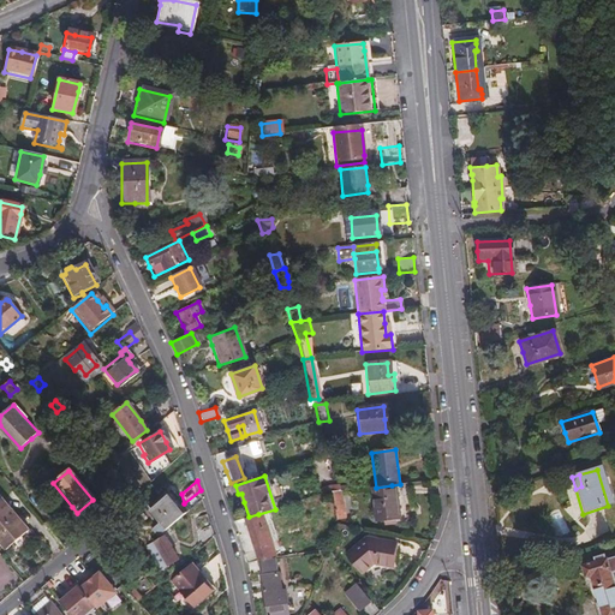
[(400,484),(392,485),(395,507),(408,506),(406,484),(400,484)]
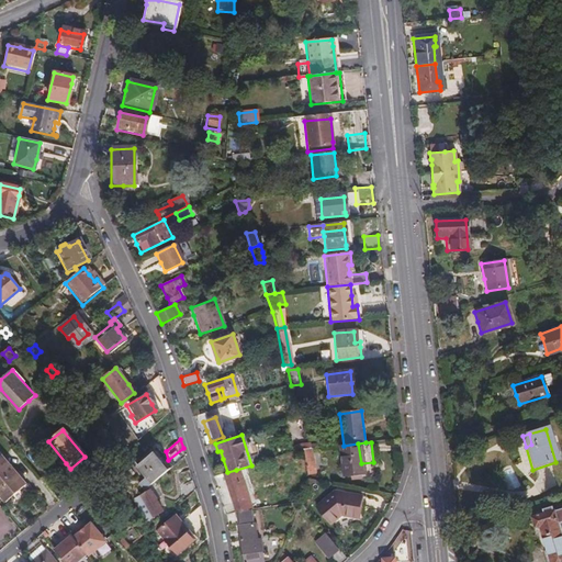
[(300,445),(300,444),(291,446),(293,453),(301,451),(300,445)]
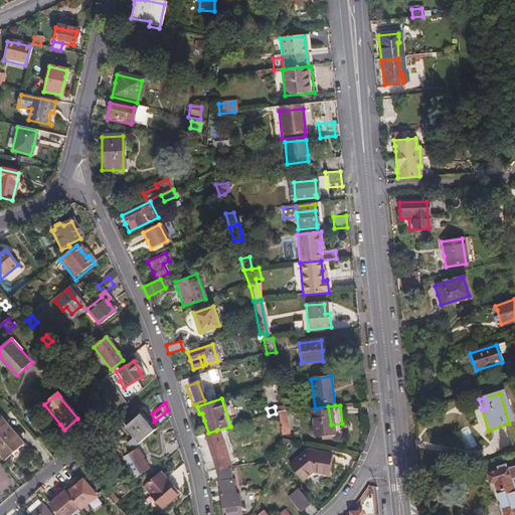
[(331,424),(328,406),(315,408),(309,408),(313,439),(332,436),(331,425),(331,424)]
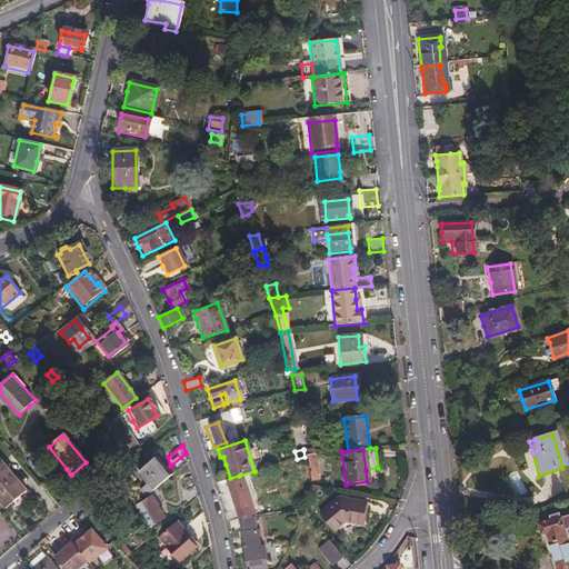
[(170,466),(173,475),(189,463),(186,453),(170,466)]
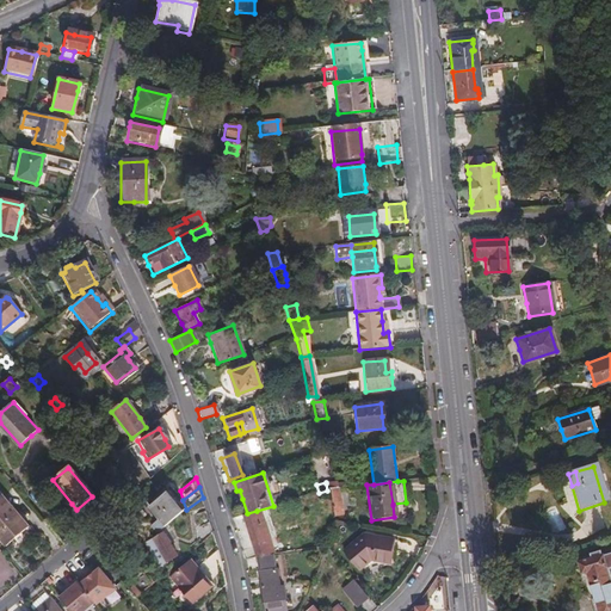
[(335,489),(327,491),(333,518),(341,517),(335,489)]
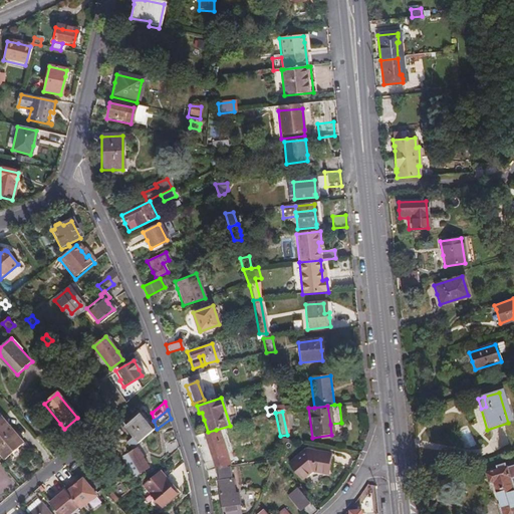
[(0,443),(0,436),(10,428),(1,418),(0,418),(0,456),(4,461),(11,456),(0,443)]
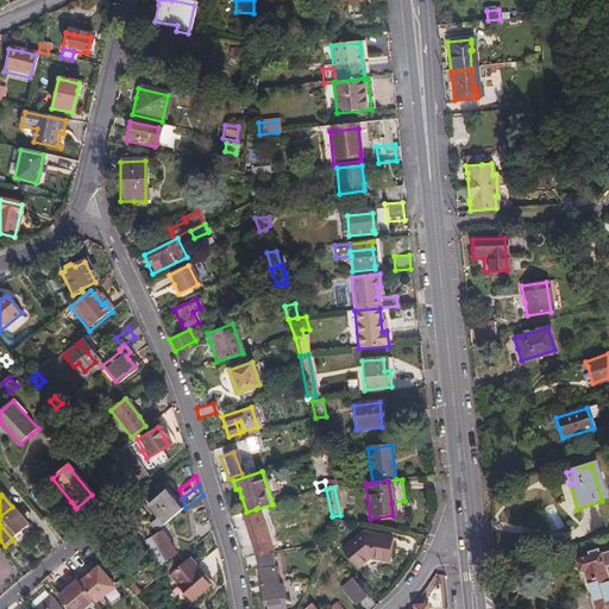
[(156,534),(180,514),(168,501),(163,495),(146,508),(157,521),(149,527),(156,534)]
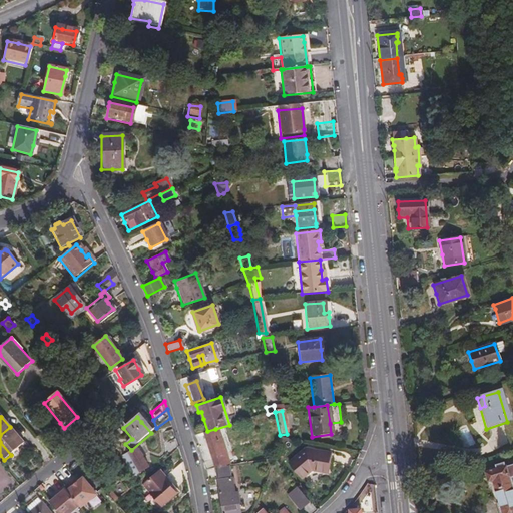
[(18,437),(10,427),(0,435),(0,442),(11,455),(24,444),(18,437)]
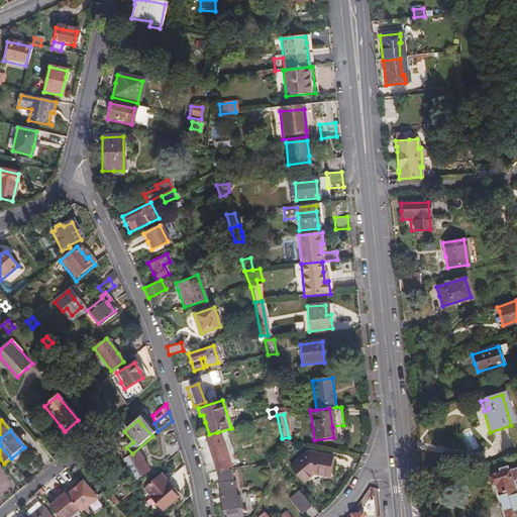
[(228,471),(217,432),(209,434),(202,436),(207,454),(212,473),(228,471)]
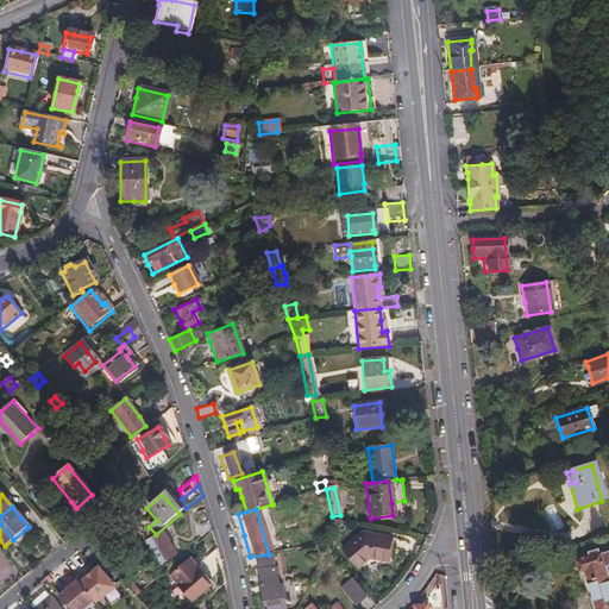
[(195,534),(211,522),(207,513),(193,525),(195,534)]
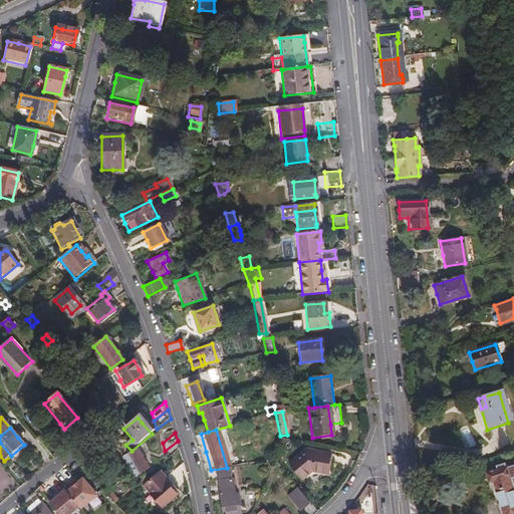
[(165,451),(168,460),(181,450),(178,441),(165,451)]
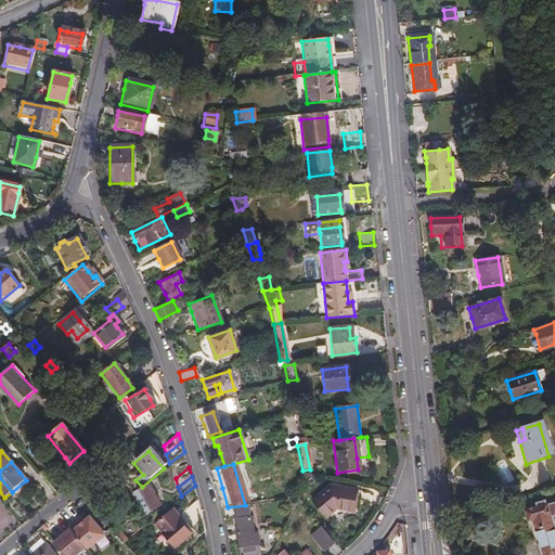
[(357,497),(358,491),(325,485),(309,502),(326,517),(335,507),(355,511),(357,497)]
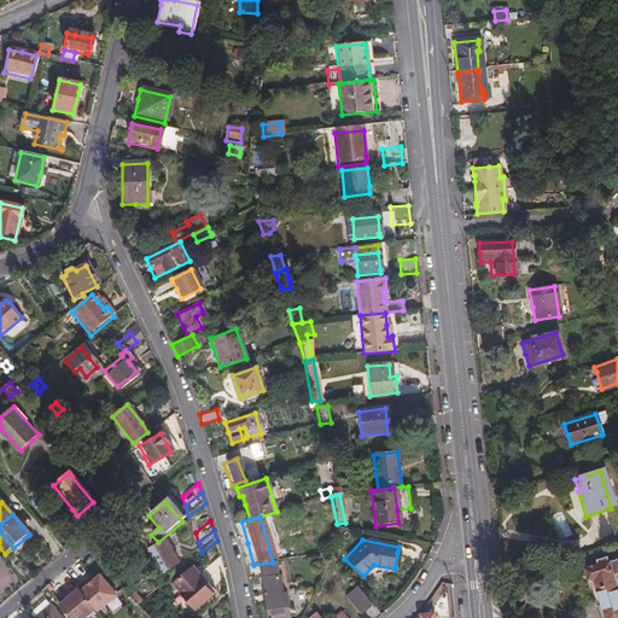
[(157,575),(178,565),(168,547),(164,541),(145,551),(157,575)]
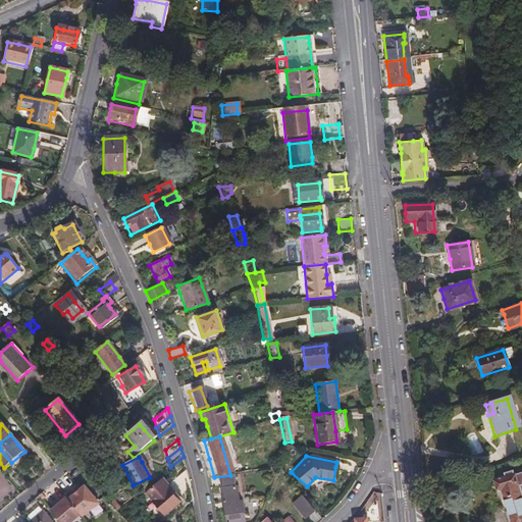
[(96,477),(88,468),(83,471),(91,481),(96,477)]
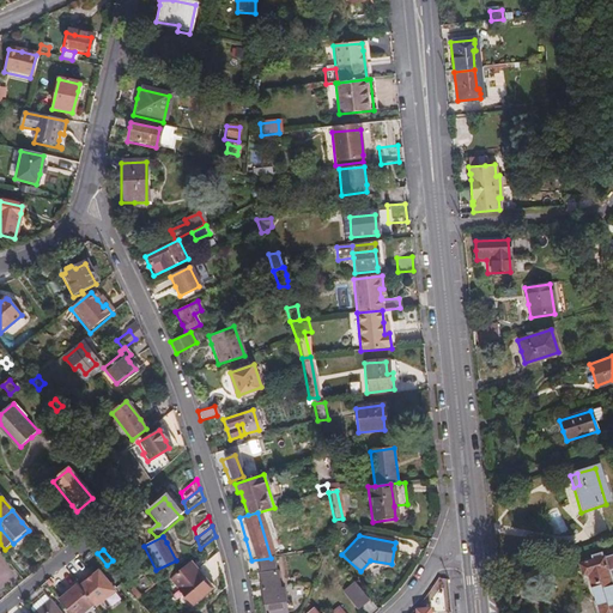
[(204,558),(207,569),(224,564),(220,552),(204,558)]
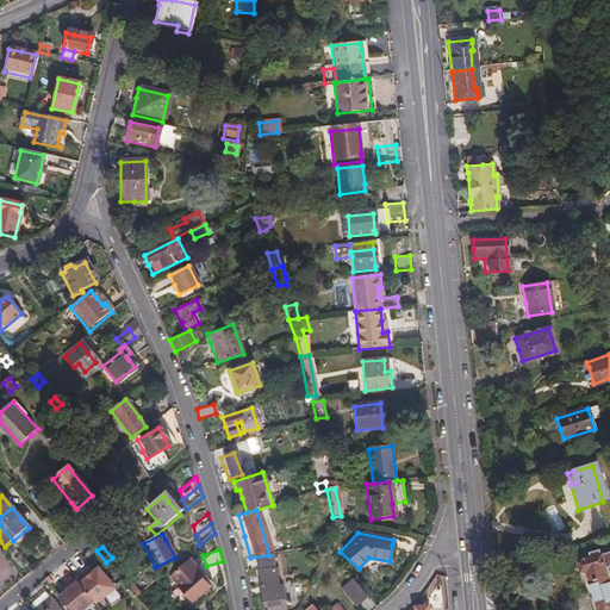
[(609,609),(609,591),(608,585),(607,579),(609,578),(609,552),(598,556),(596,551),(586,554),(587,559),(574,564),(577,574),(577,577),(577,582),(582,584),(586,584),(590,595),(595,609),(609,609)]
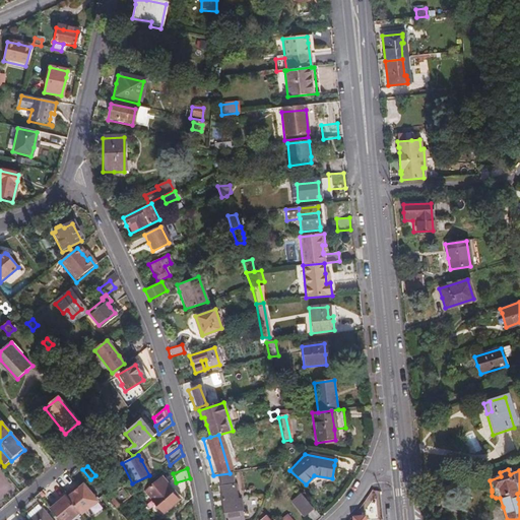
[(232,483),(230,473),(213,475),(216,485),(232,483)]
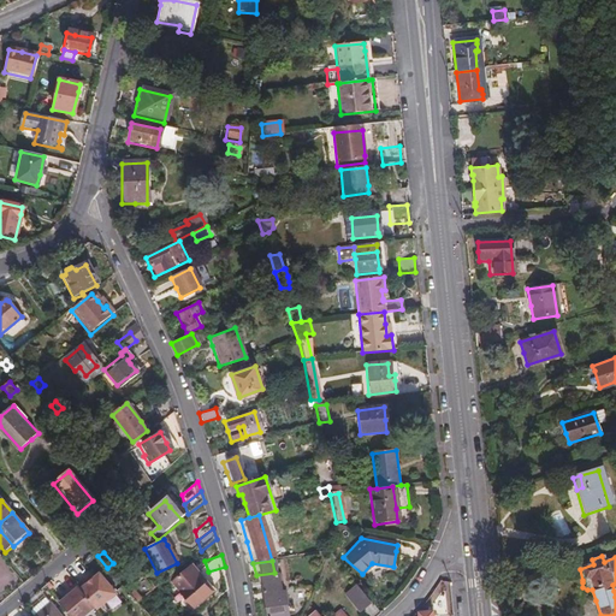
[(195,578),(197,576),(190,567),(170,585),(191,610),(209,594),(195,578)]
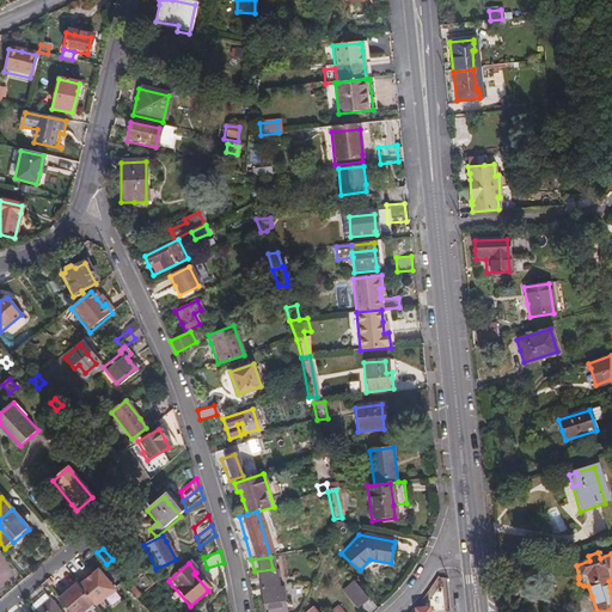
[(78,585),(95,604),(97,606),(116,591),(99,570),(92,575),(87,580),(85,577),(78,585)]
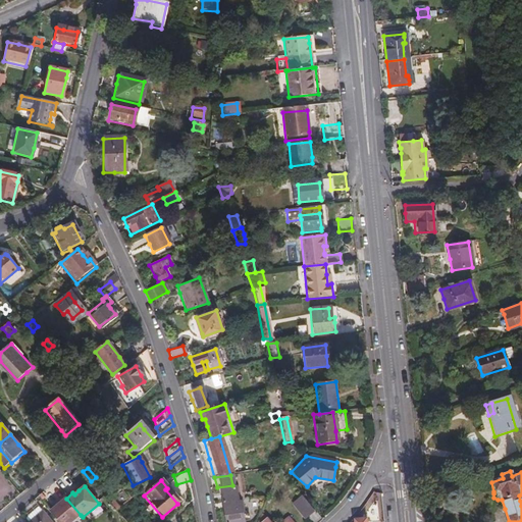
[(237,521),(243,521),(237,486),(219,489),(222,505),(224,521),(237,521)]
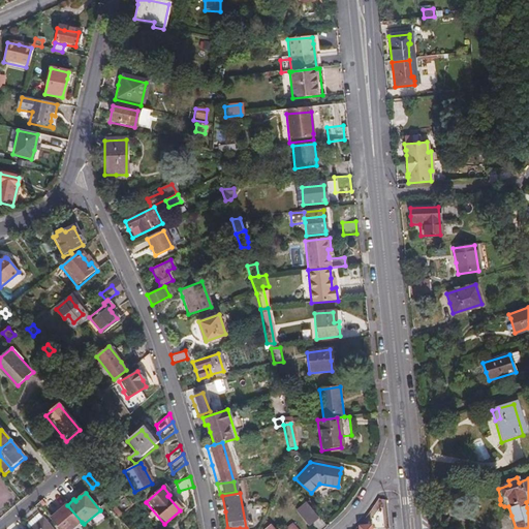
[(173,497),(169,495),(167,496),(180,510),(182,508),(173,497)]
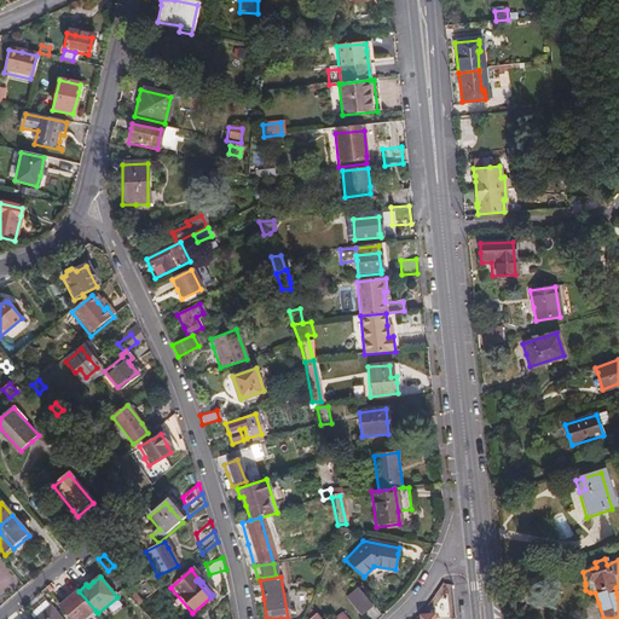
[(358,615),(370,605),(356,588),(343,597),(358,615)]
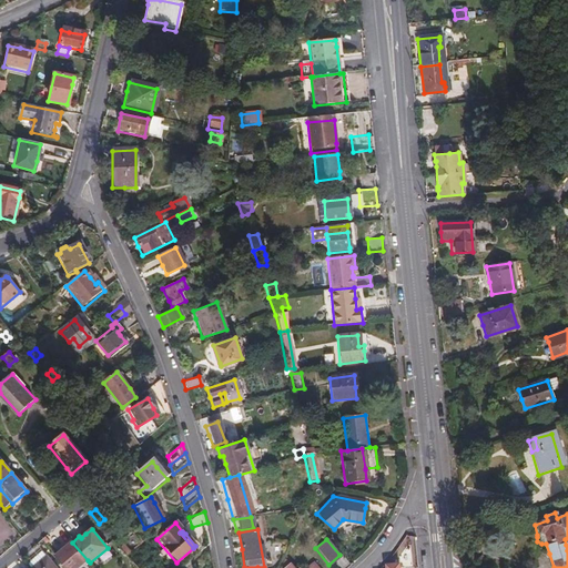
[(54,557),(64,567),(79,567),(88,560),(72,543),(70,540),(63,546),(66,548),(61,551),(54,557)]
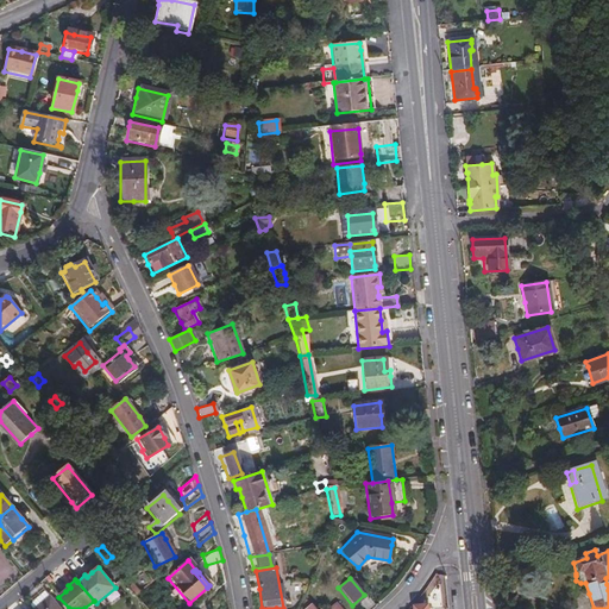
[(30,608),(35,608),(49,597),(38,584),(32,590),(22,598),(30,608)]
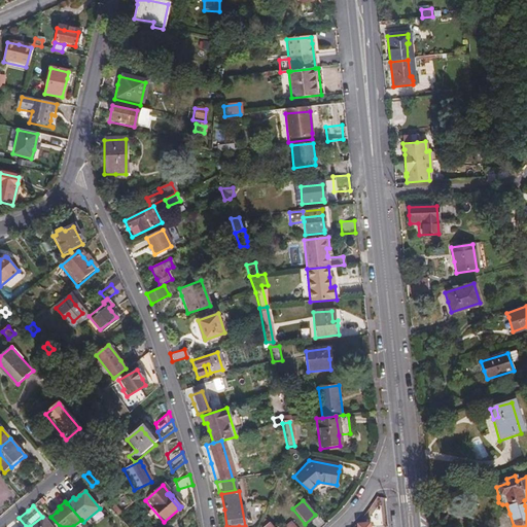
[(50,526),(42,517),(30,526),(50,526)]
